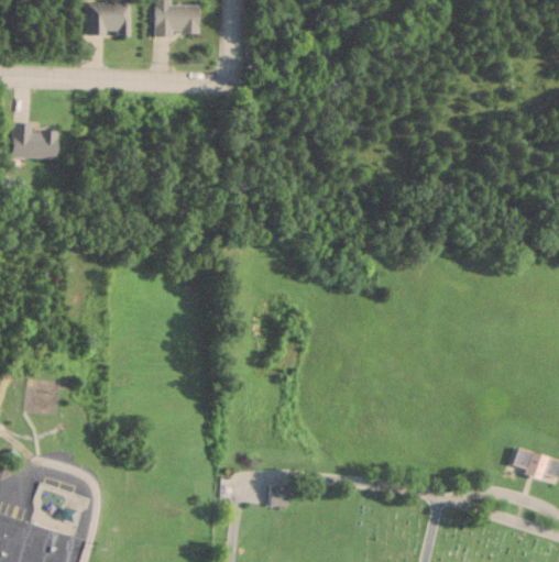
[(199,6),(172,6),(171,0),(155,0),(155,36),(199,36),(199,6)]
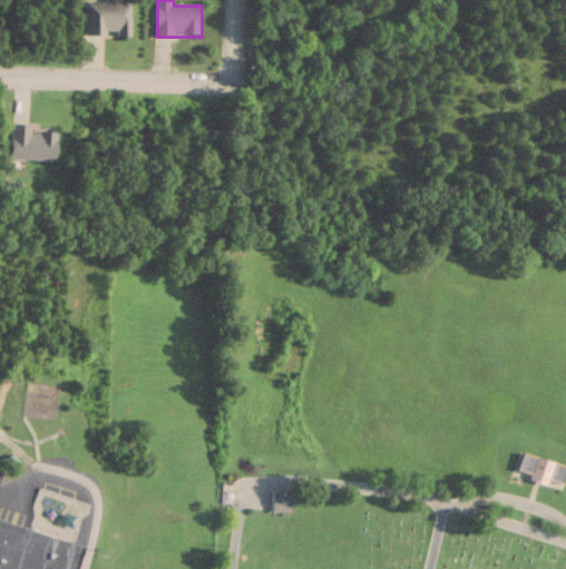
[(132,38),(132,2),(89,2),(88,37),(132,38)]
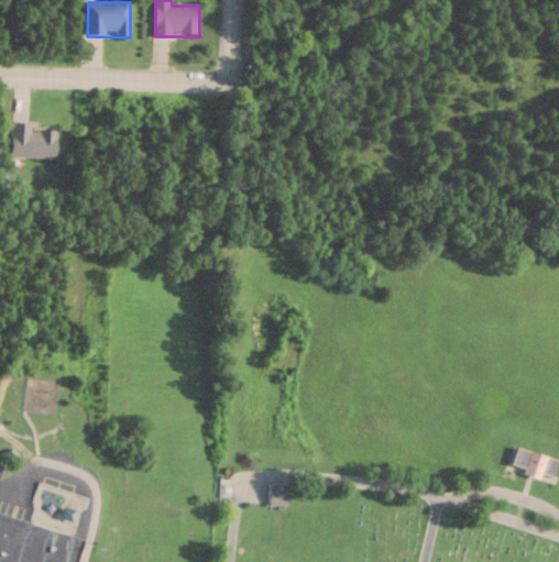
[(34,131),(34,123),(14,123),(13,158),(58,160),(59,132),(34,131)]
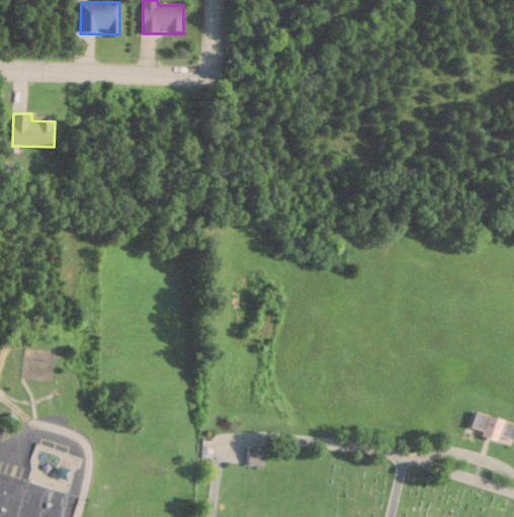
[(513,422),(478,411),(472,432),(511,444),(513,437),(513,422)]
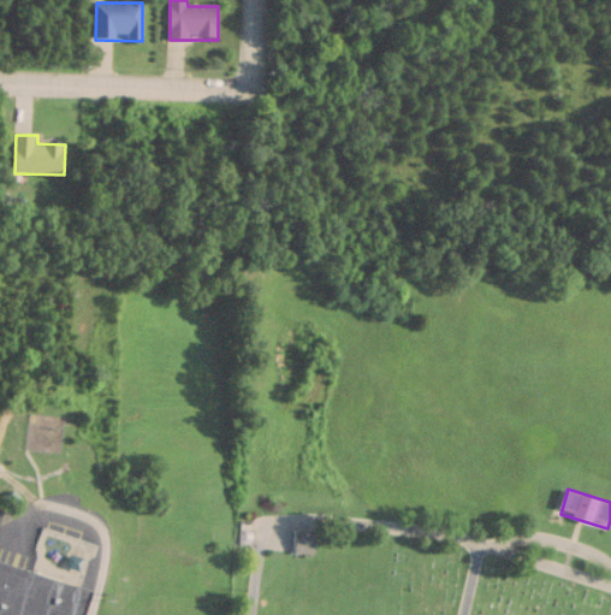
[(296,531),(296,554),(316,554),(316,531),(296,531)]
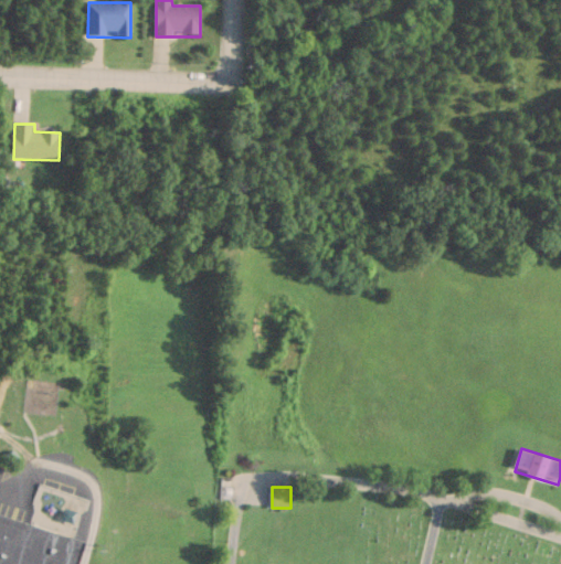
[(76,563),(84,536),(0,515),(0,563),(76,563)]
